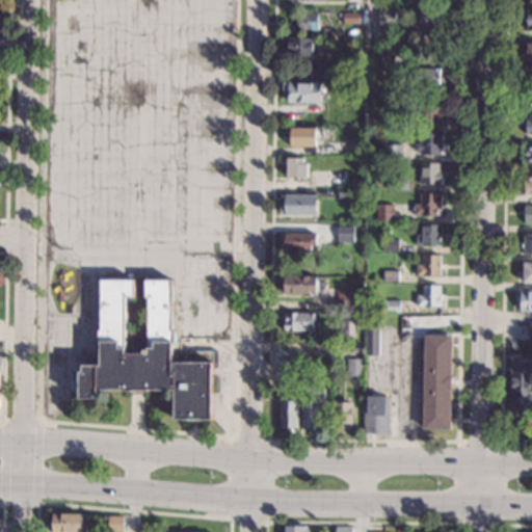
[(395,26),(387,26),(387,29),(380,29),(380,26),(379,26),(379,9),(396,9),(395,26)]
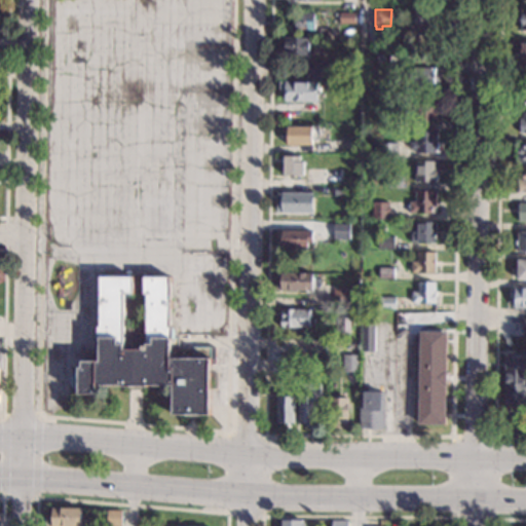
[(441,19),(447,19),(447,29),(435,29),(435,34),(420,33),(420,29),(414,29),(415,10),(442,10),(441,19)]
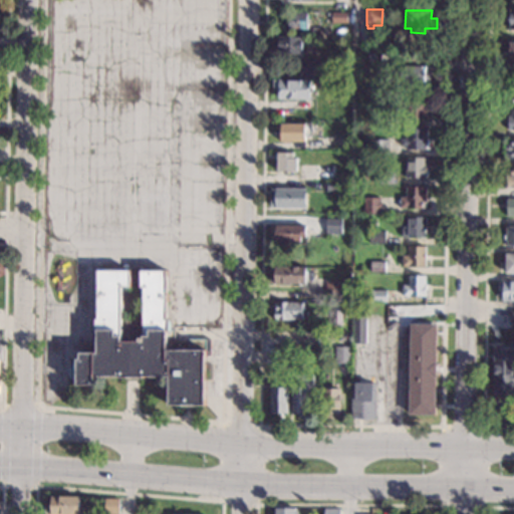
[(306,30),(288,29),(288,12),(306,12),(306,30)]
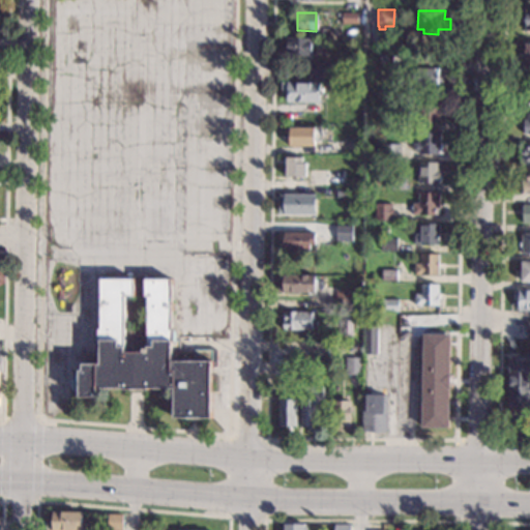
[(357,23),(342,23),(342,12),(358,12),(357,23)]
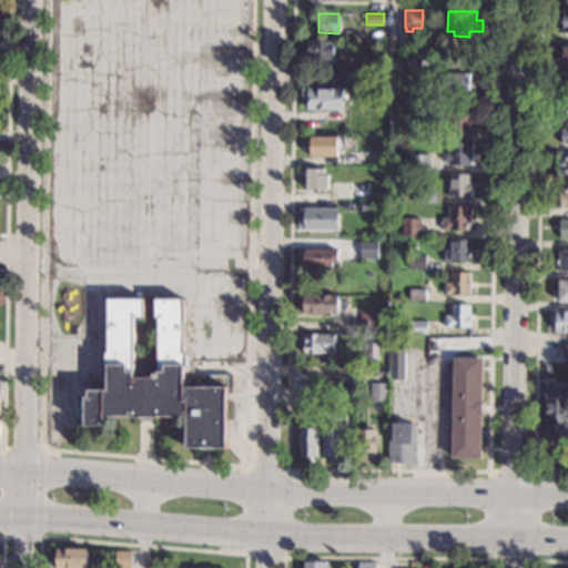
[(335,59),(302,58),(303,39),(335,39),(335,59)]
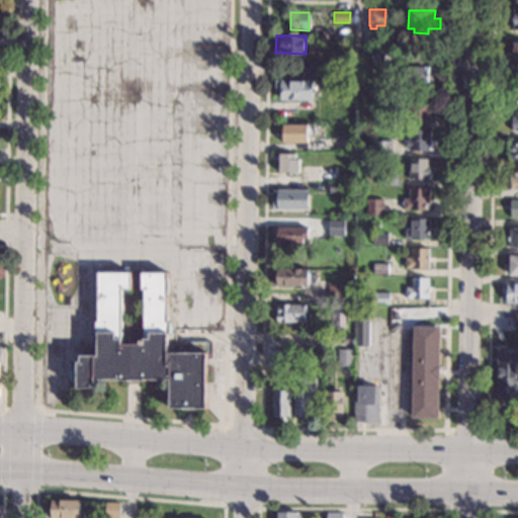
[(384,53),(383,62),(367,60),(368,51),(384,53)]
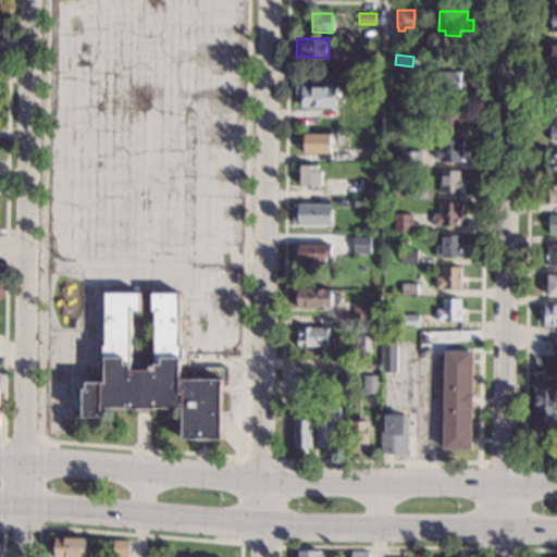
[(346,83),(325,83),(326,66),(346,66),(346,83)]
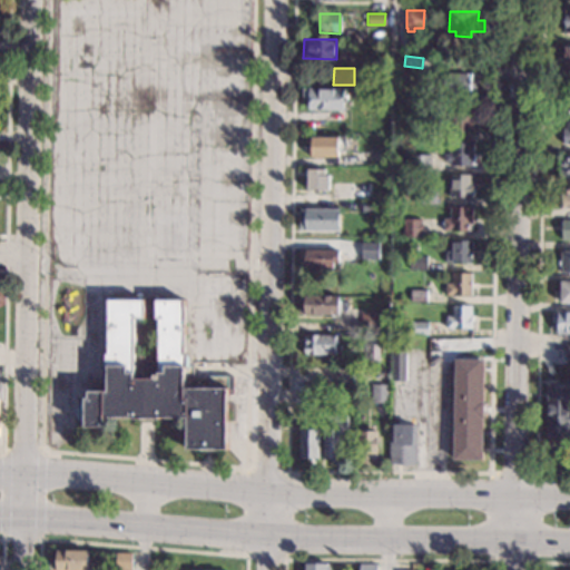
[(471,78),(478,78),(478,91),(471,91),(471,94),(445,92),(445,86),(443,84),(443,80),(445,77),(445,72),(471,74),(471,78)]
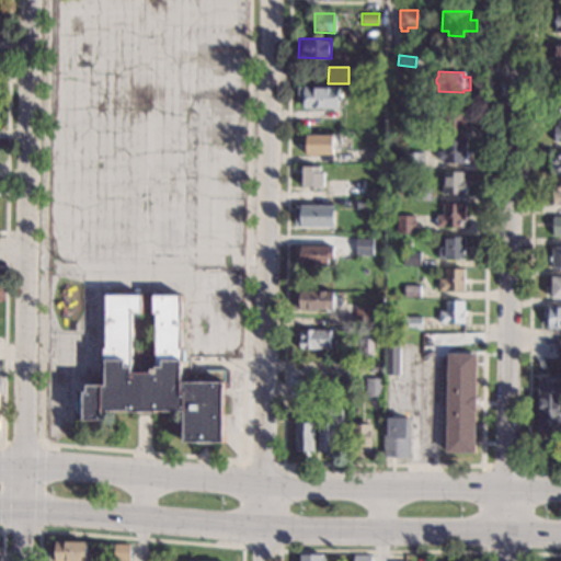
[(338,109),(302,109),(302,96),(297,96),(297,87),(339,87),(338,109)]
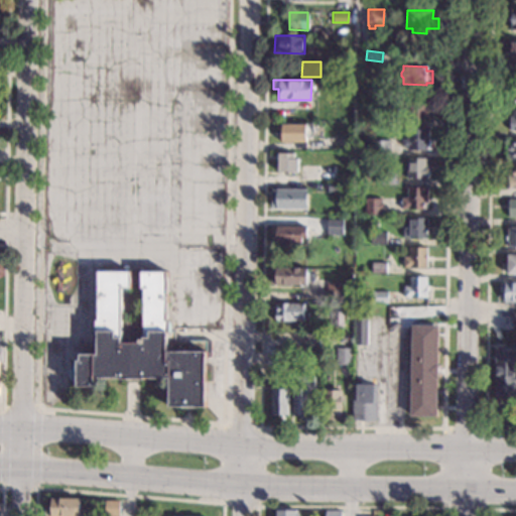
[(429,120),(406,120),(407,98),(429,98),(429,120)]
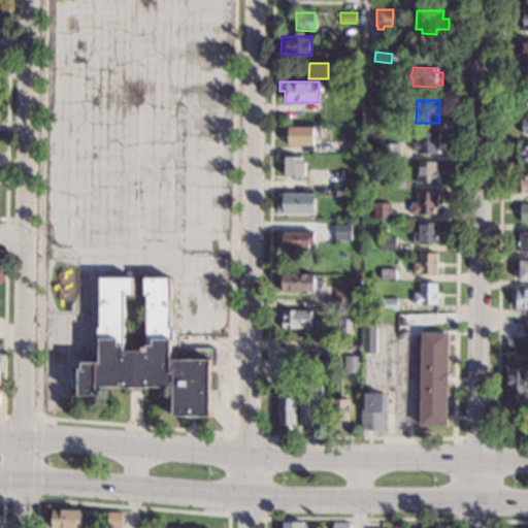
[(401,128),(386,128),(386,114),(401,116),(401,128)]
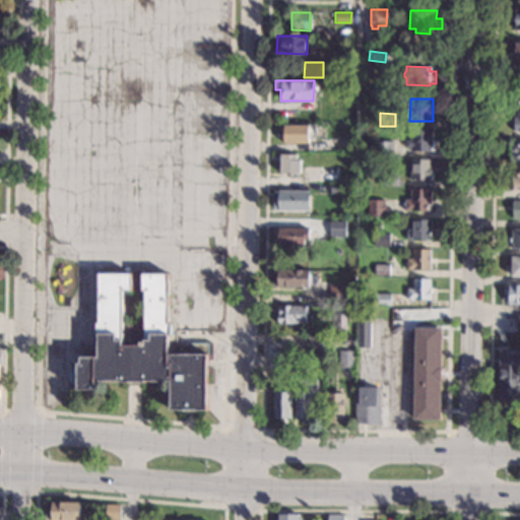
[(314,137),(308,137),(308,143),(283,142),(283,136),(280,136),(280,131),(282,131),(282,124),(315,125),(314,137)]
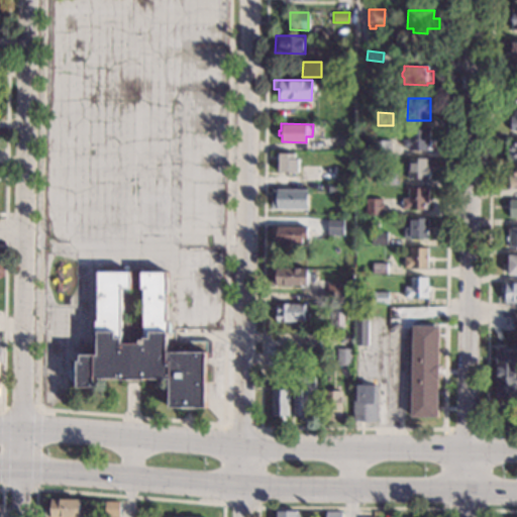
[(429,138),(432,138),(431,149),(428,148),(428,150),(409,150),(409,146),(402,146),(402,139),(409,139),(409,128),(430,128),(429,138)]
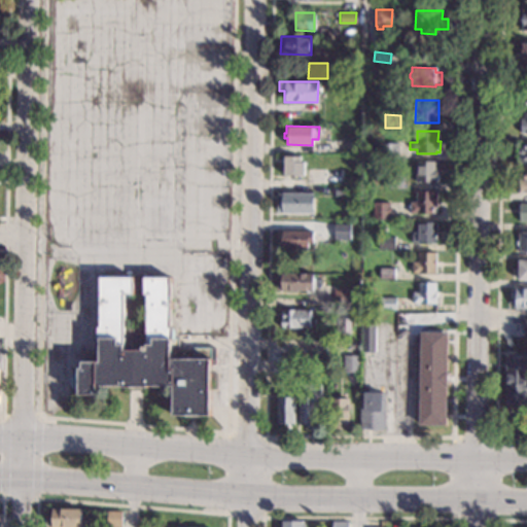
[(398,157),(381,157),(381,143),(398,143),(398,157)]
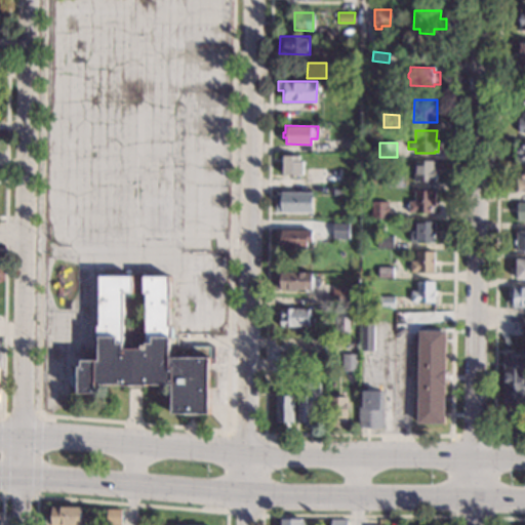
[(298,161),(303,161),(303,174),(282,174),(282,162),(280,162),(280,157),(282,157),(282,155),(298,155),(298,161)]
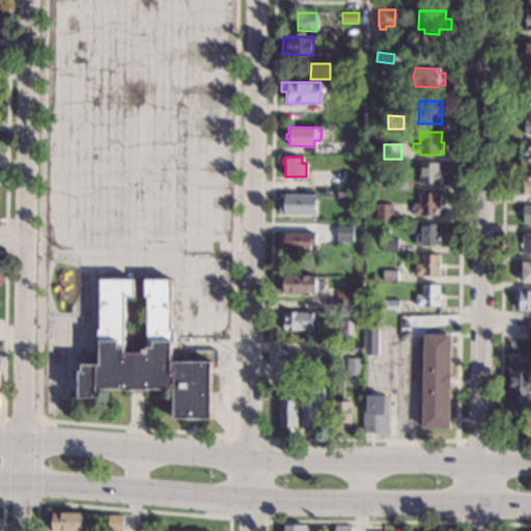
[(440,169),(441,169),(441,176),(443,176),(443,182),(441,182),(441,183),(418,183),(419,162),(440,162),(440,169)]
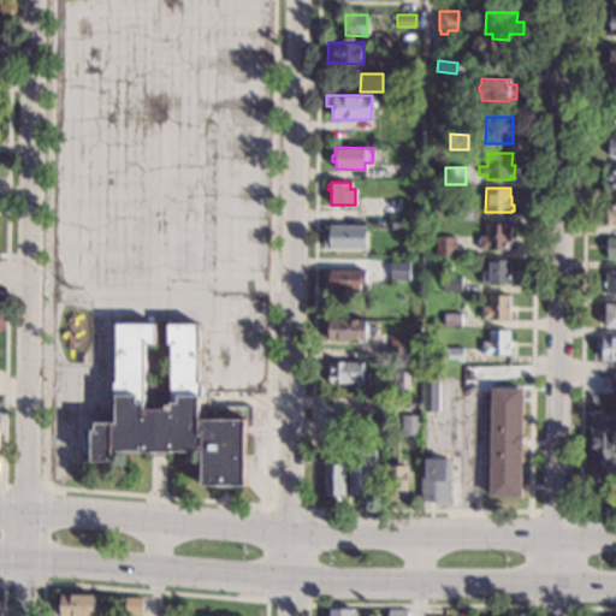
[(401,215),(373,215),(373,196),(401,196),(401,215)]
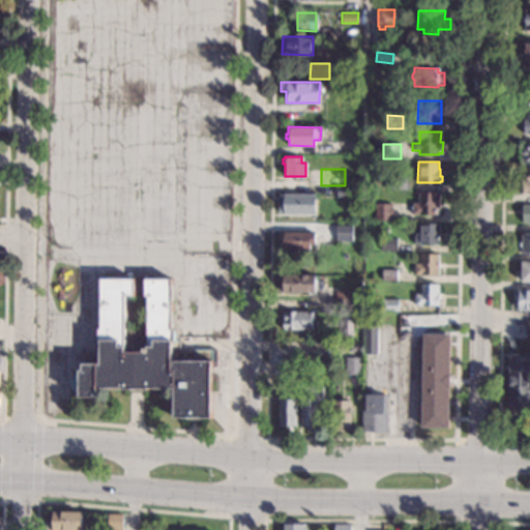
[(350,197),(335,197),(335,185),(350,186),(350,197)]
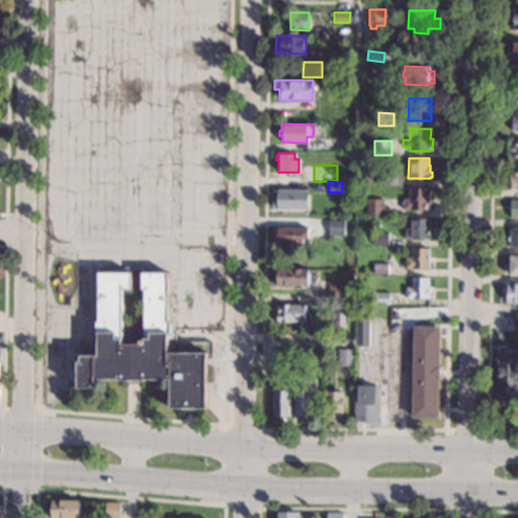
[(430,203),(428,203),(428,209),(404,209),(404,197),(409,197),(409,188),(430,188),(430,203)]
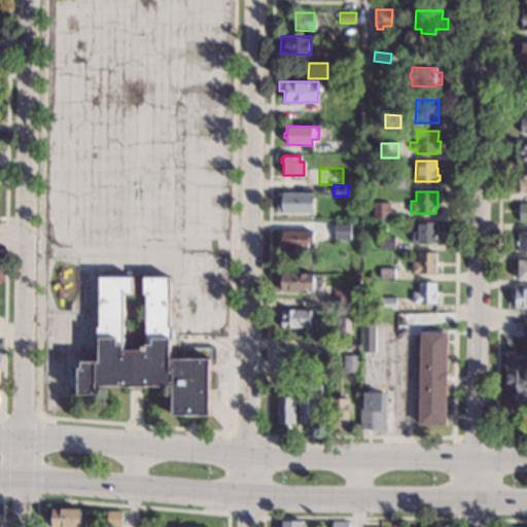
[(313,213),(277,212),(277,192),(313,192),(313,213)]
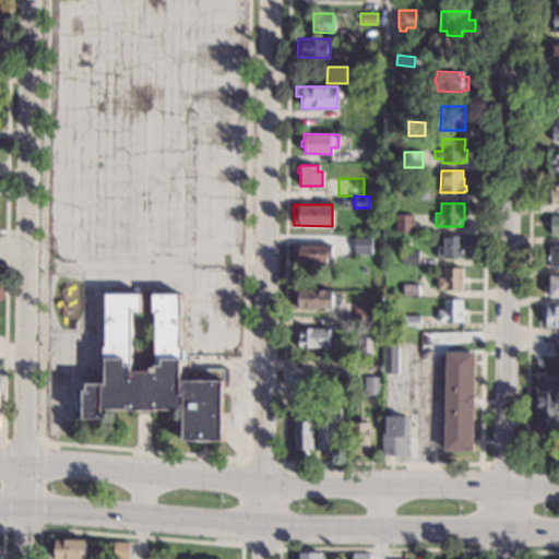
[(414,215),(413,232),(396,232),(396,214),(414,215)]
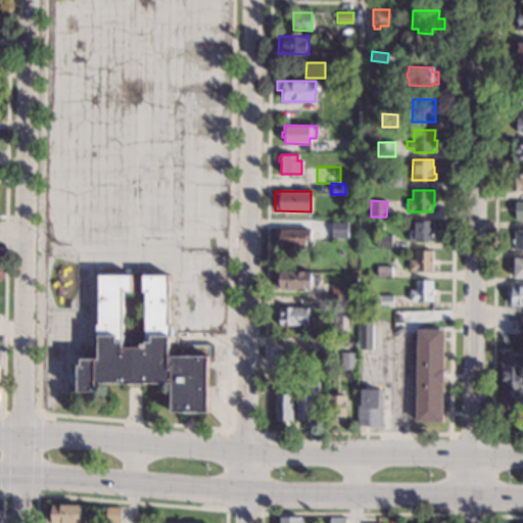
[(433,241),(410,241),(410,230),(415,230),(415,221),(433,221),(433,241)]
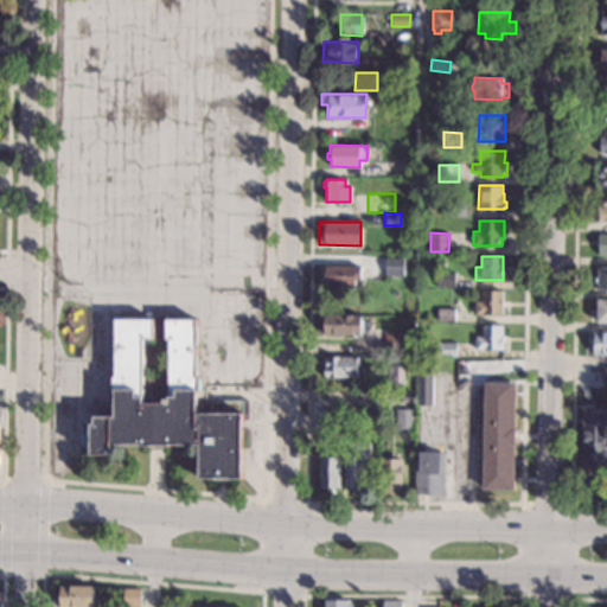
[(403,276),(384,275),(385,257),(403,257),(403,276)]
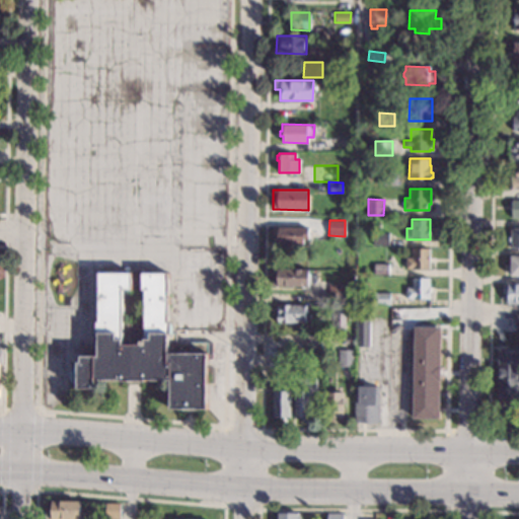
[(307,238),(303,238),(303,244),(278,244),(278,226),(307,227),(307,238)]
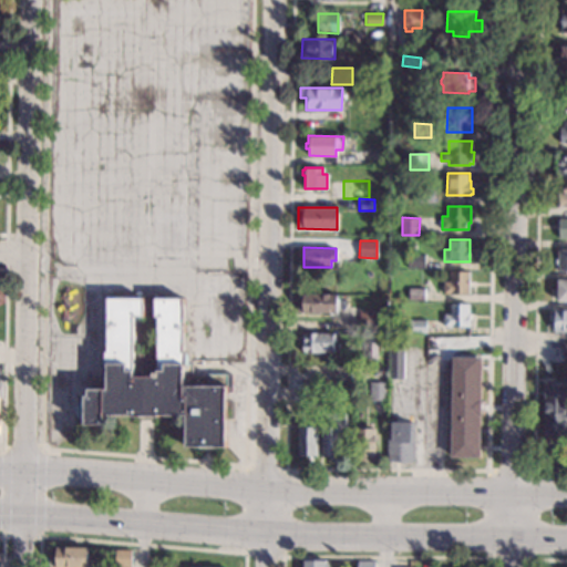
[(566,270),(558,270),(558,264),(555,264),(555,258),(558,258),(558,248),(566,248),(566,270)]
